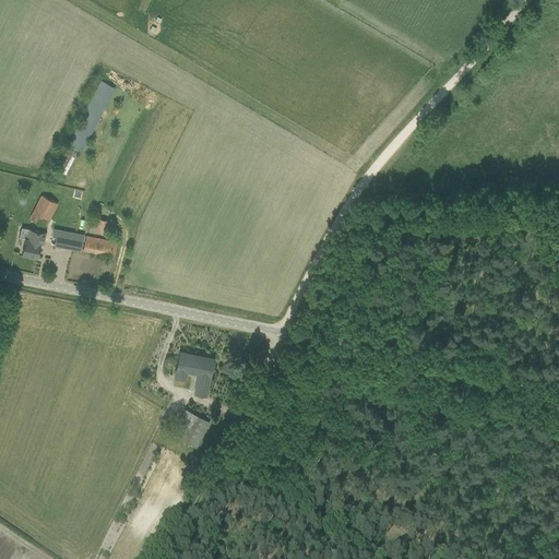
[(68,144),(83,151),(115,86),(99,79),(68,144)]
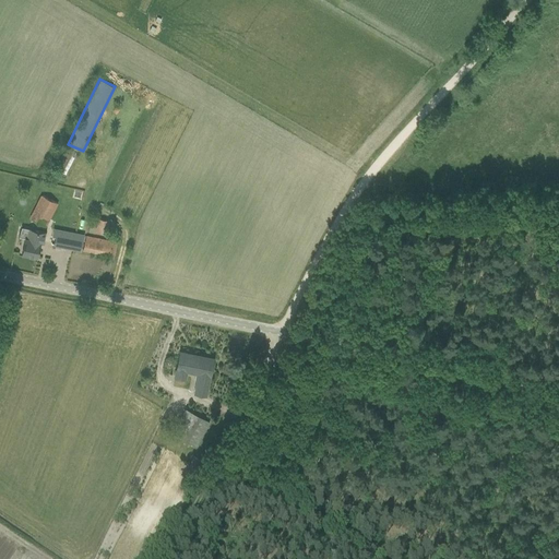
[(46,227),(58,203),(42,194),(30,218),(46,227)]
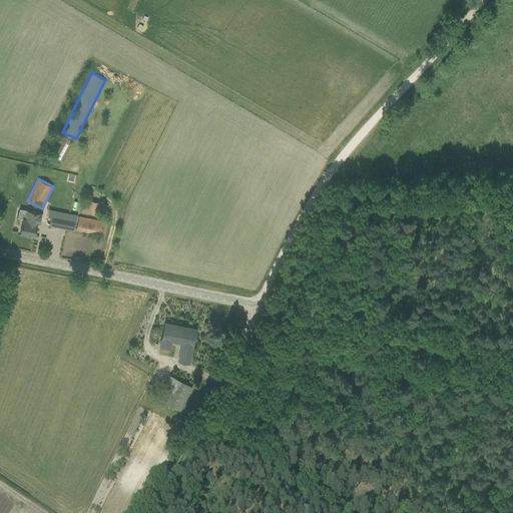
[(90,200),(87,212),(99,214),(101,202),(90,200)]
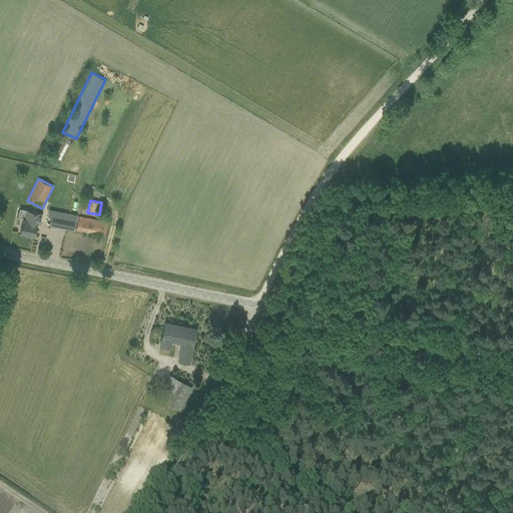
[(23,218),(20,232),(34,235),(37,222),(39,222),(41,212),(27,209),(27,210),(25,219),(23,218)]
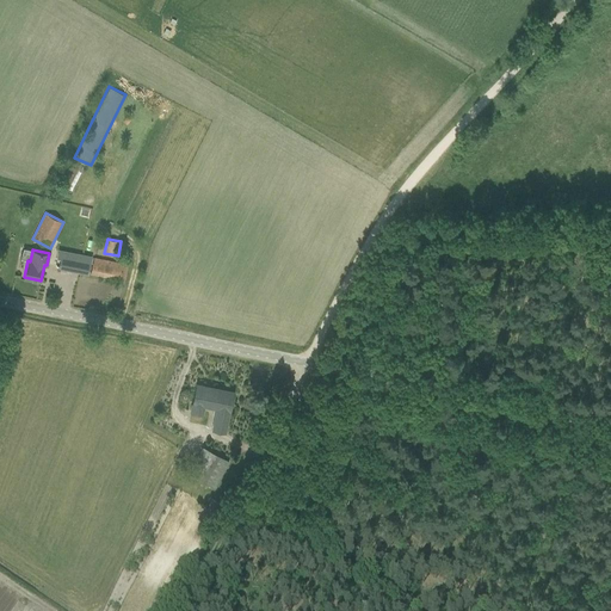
[(60,259),(59,267),(88,273),(92,257),(62,251),(60,259)]
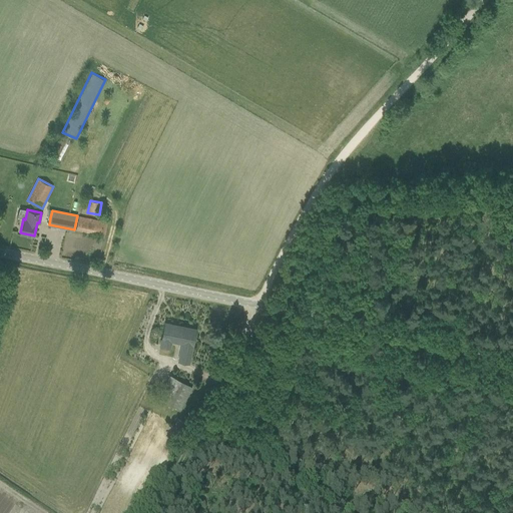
[(107,221),(79,216),(76,229),(105,235),(107,221)]
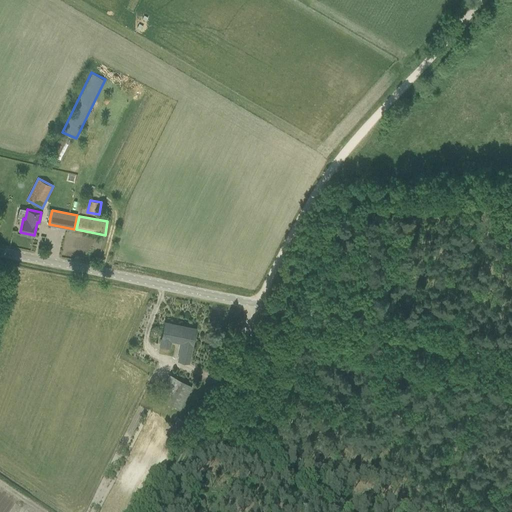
[(181,343),(177,360),(188,362),(192,344),(193,344),(196,328),(165,322),(160,345),(170,347),(171,341),(181,343)]
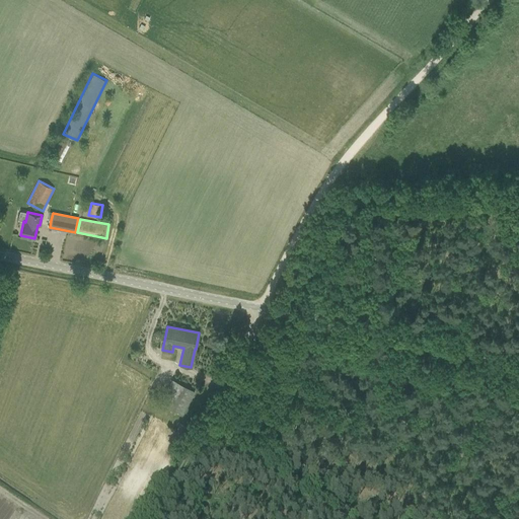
[(194,392),(171,380),(159,402),(181,415),(194,392)]
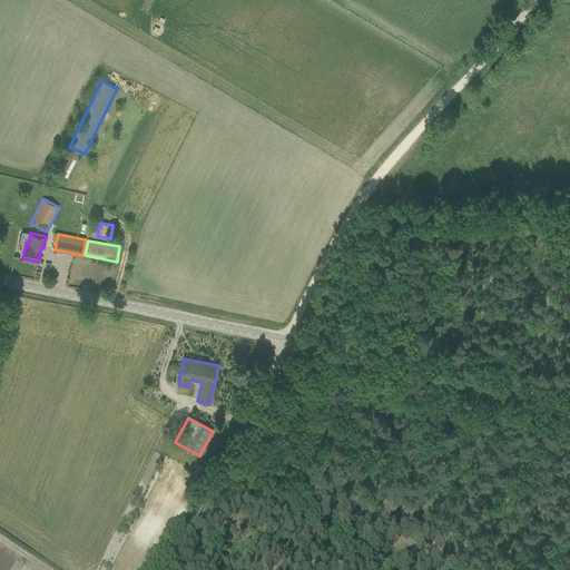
[(209,470),(197,463),(194,470),(206,477),(209,470)]
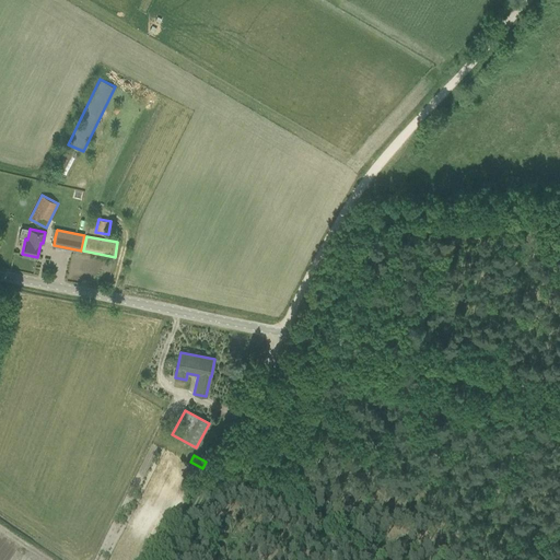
All buildings are outlined.
